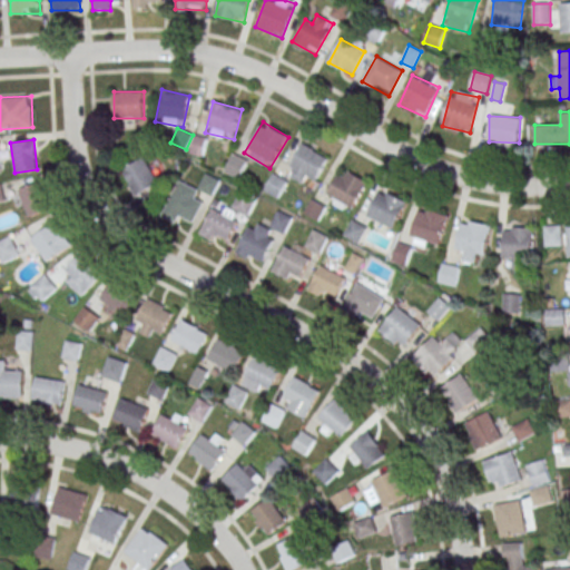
[(308,175),(316,179),(328,158),(303,143),(286,173),(304,184),(308,175)]
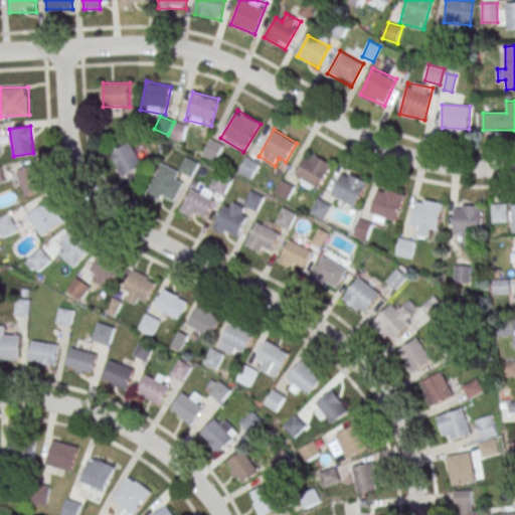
[(224,146),(211,139),(202,155),(216,162),(224,146)]
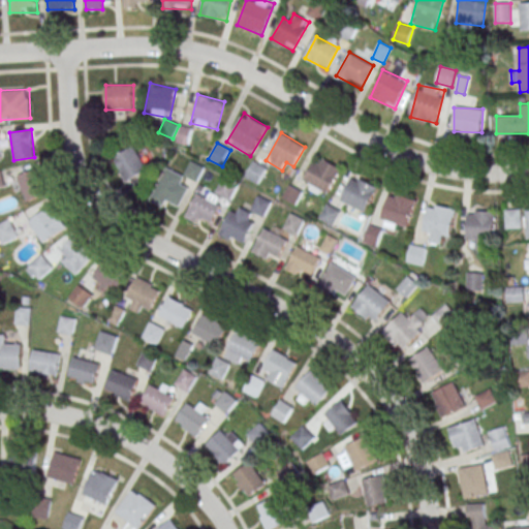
[(114,158),(128,182),(148,169),(133,146),(114,158)]
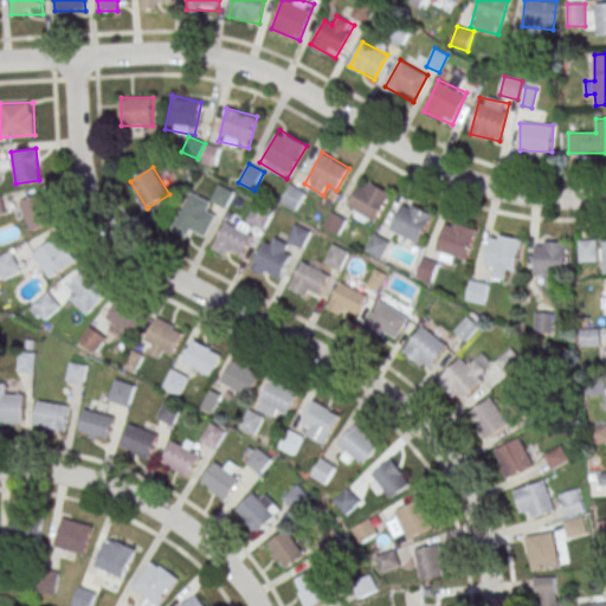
[(391,194),(363,178),(346,211),(373,226),(391,194)]
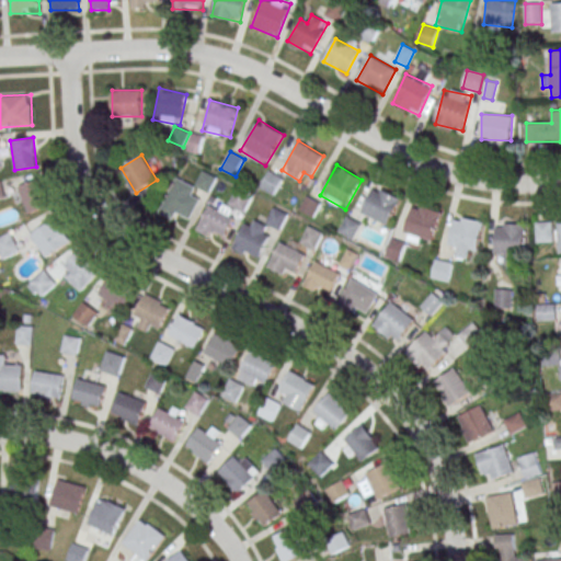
[(274,195),(283,178),(270,171),(261,189),(274,195)]
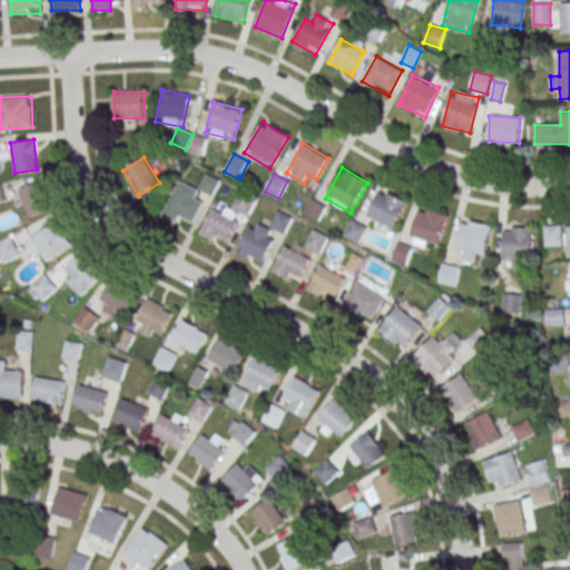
[(199,189),(213,194),(218,180),(206,175),(199,189)]
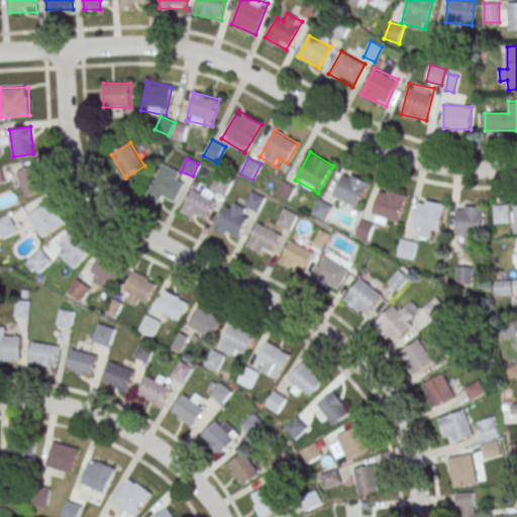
[(168,198),(175,202),(184,185),(177,181),(181,173),(164,164),(147,195),(165,204),(168,198)]
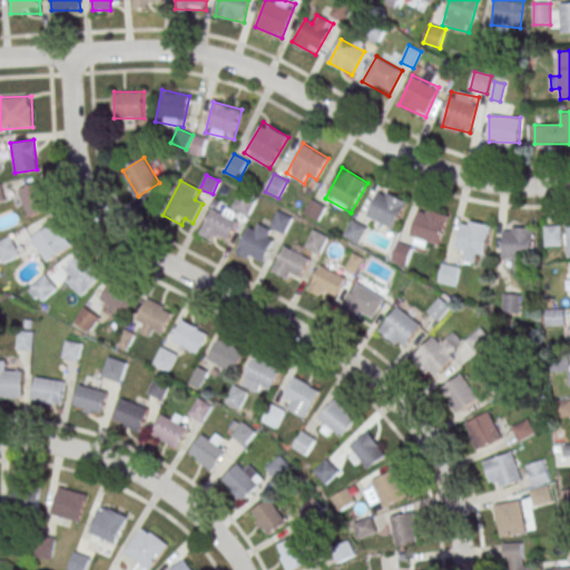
[(19,188),(27,216),(49,209),(41,182),(19,188)]
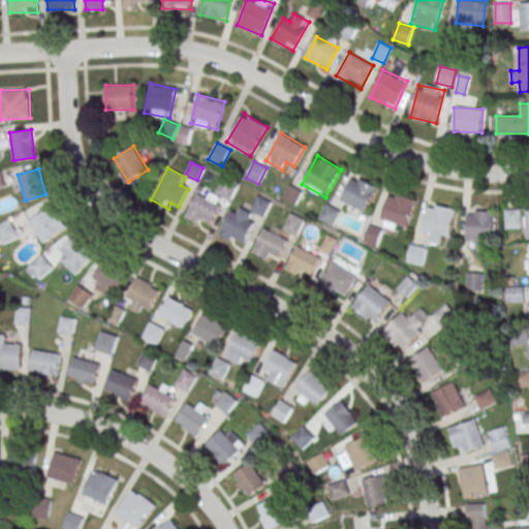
[(341,201),(367,212),(377,186),(351,176),(341,201)]
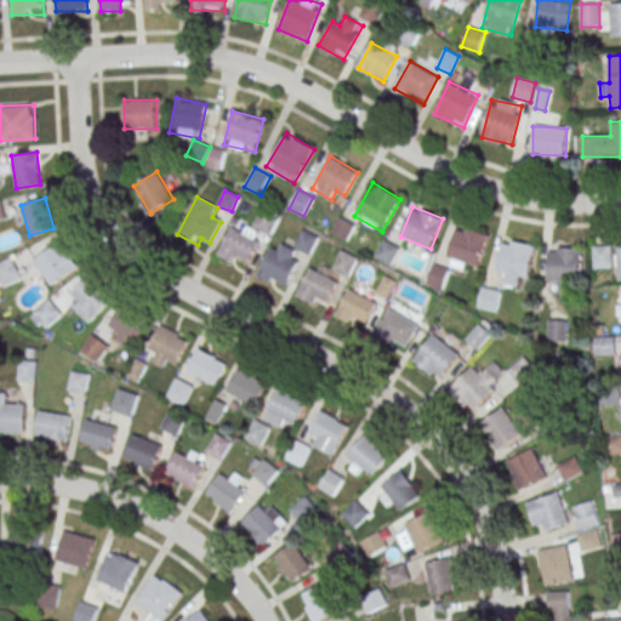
[(269,235),(277,221),(261,212),(252,227),(269,235)]
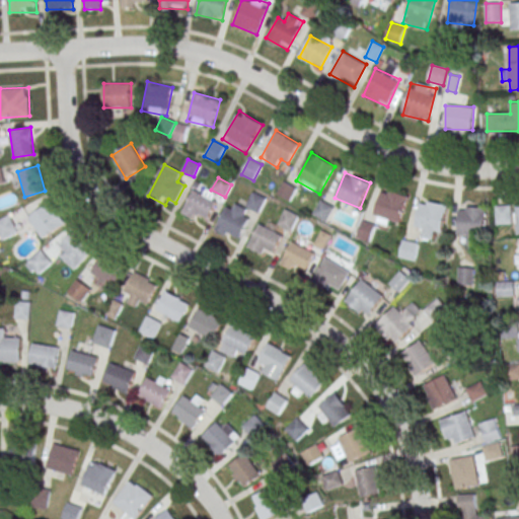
[(279,194),(290,200),(296,189),(285,182),(279,194)]
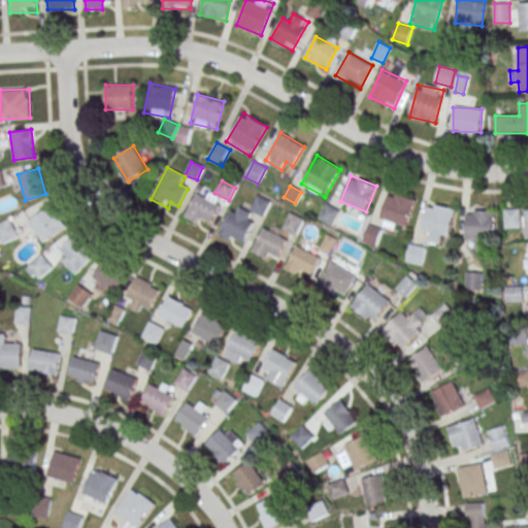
[(415,199),(389,192),(381,222),(406,230),(415,199)]
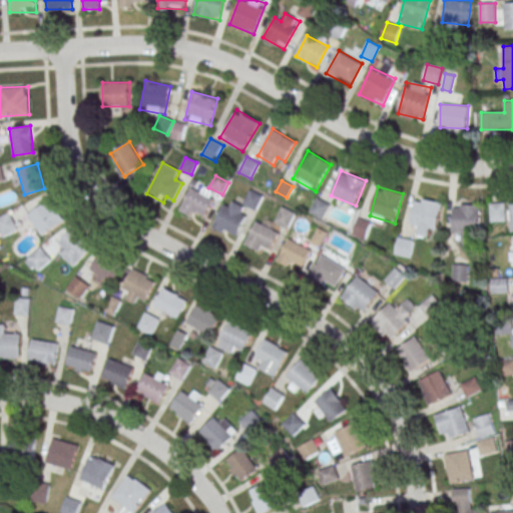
[(212,212),(209,189),(185,192),(188,216),(212,212)]
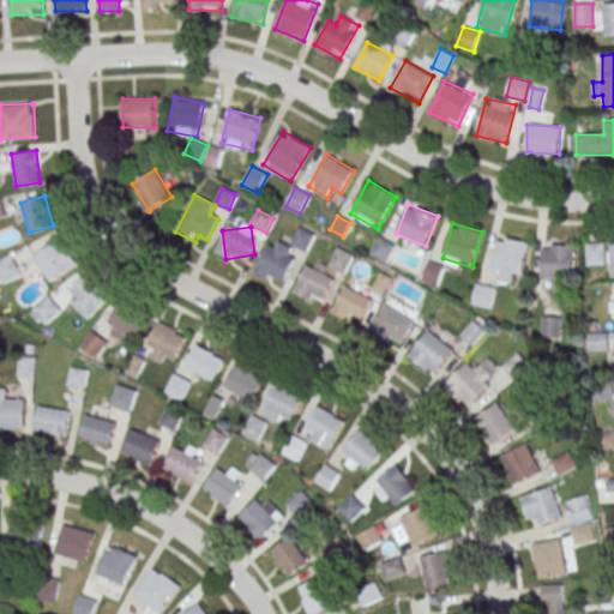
[(292,242),(306,251),(314,236),(301,228),(292,242)]
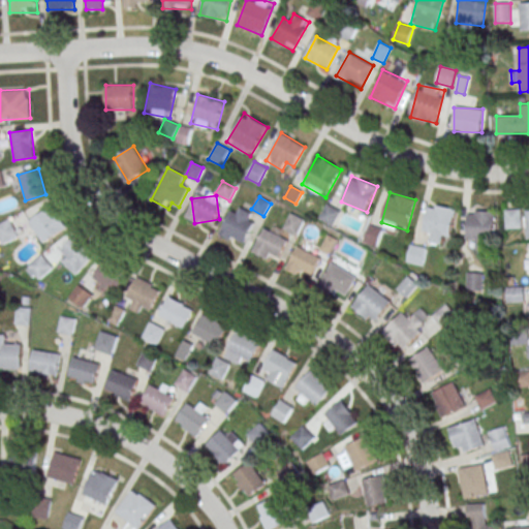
[(319,216),(332,224),(340,212),(329,204),(319,216)]
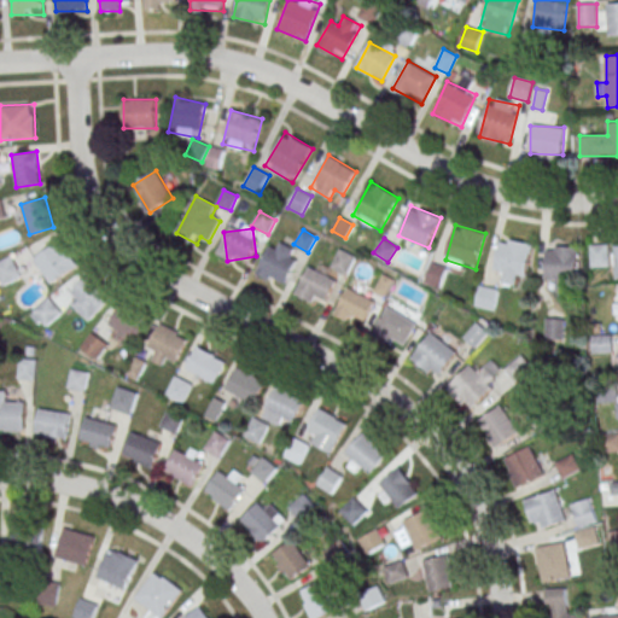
[(495,272),(503,273),(502,283),(523,286),(530,244),(501,238),(495,272)]
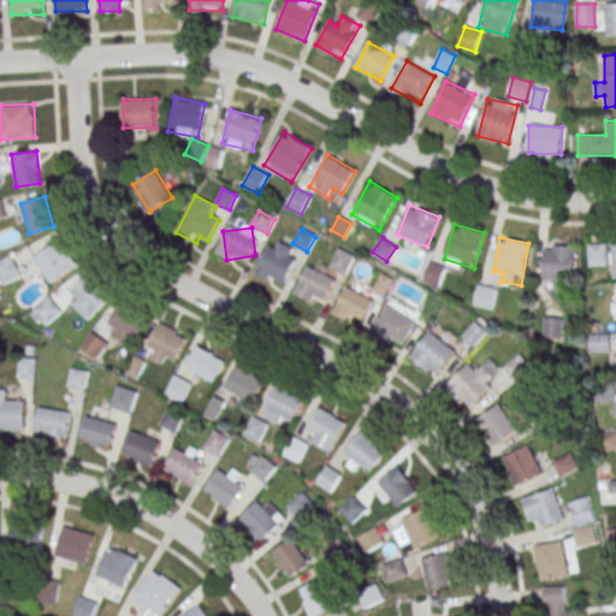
[(282,288),(300,252),(272,238),(255,274),(282,288)]
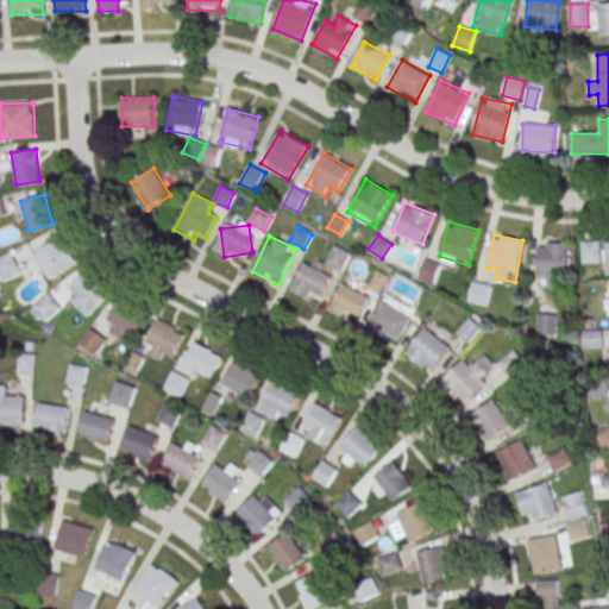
[(33,252),(49,280),(76,264),(61,237),(33,252)]
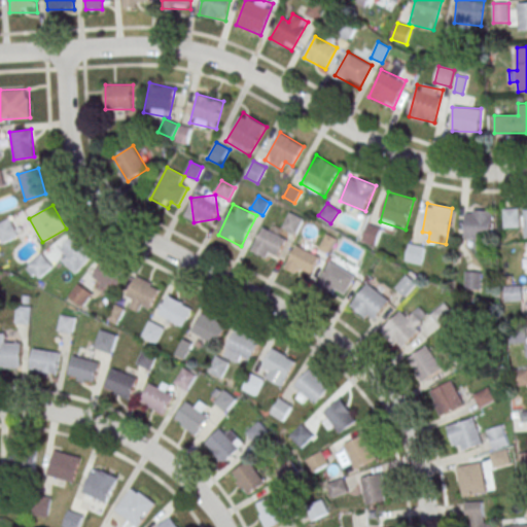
[(520,227),(520,208),(503,208),(503,227),(520,227)]
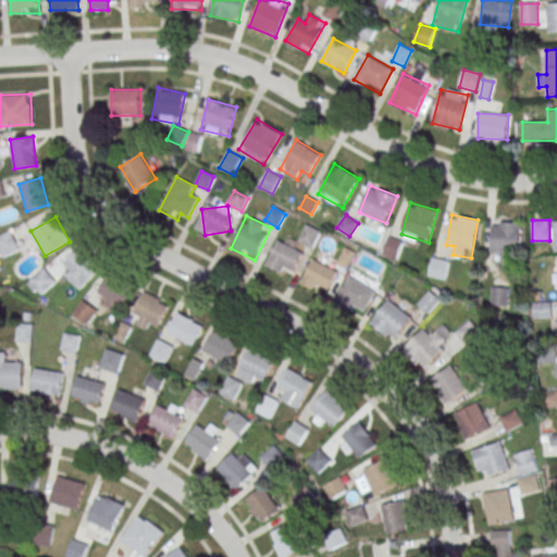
[(500,261),(510,262),(510,252),(521,252),(522,222),(493,221),(492,252),(500,252),(500,261)]
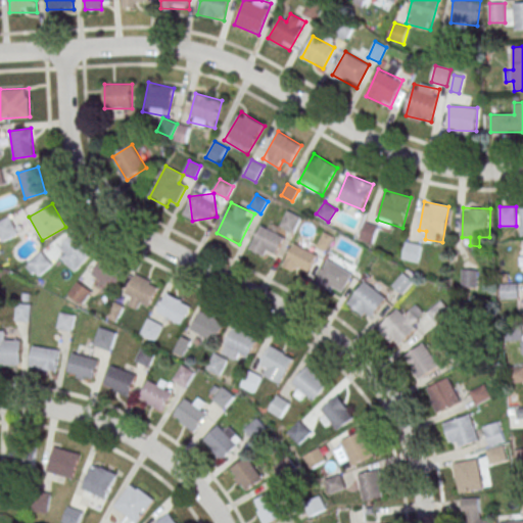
[(293,233),(301,217),(288,210),(280,226),(293,233)]
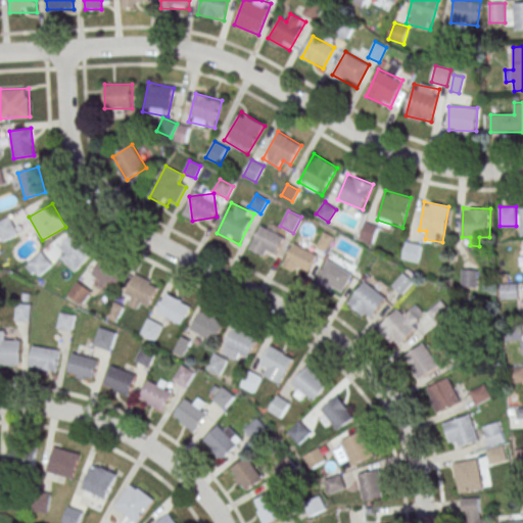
[(19,233),(10,216),(0,221),(0,238),(2,242),(19,233)]
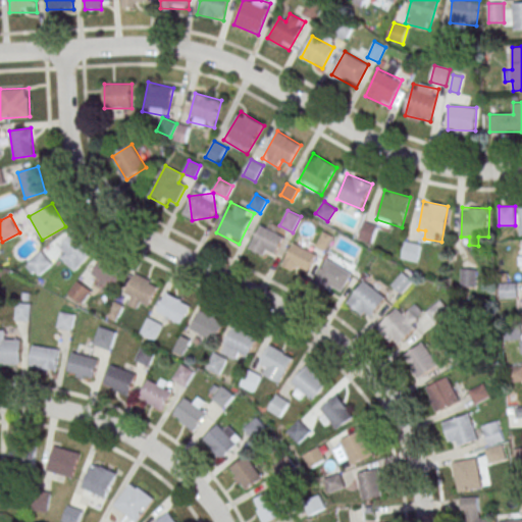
[(285,232),(263,221),(250,248),(272,259),(285,232)]
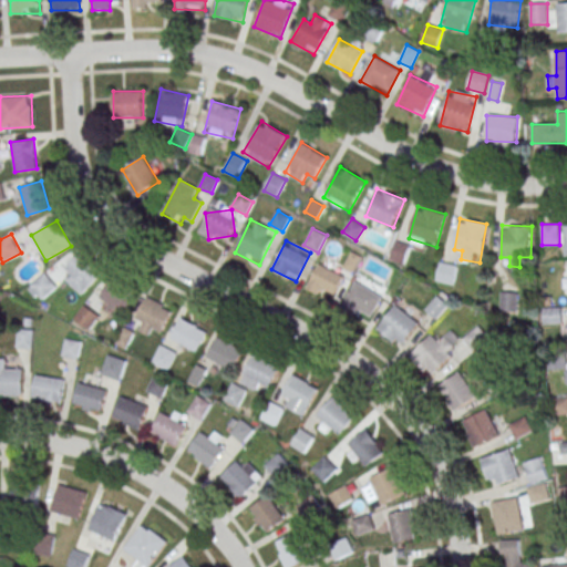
[(410,246),(397,241),(391,259),(404,264),(410,246)]
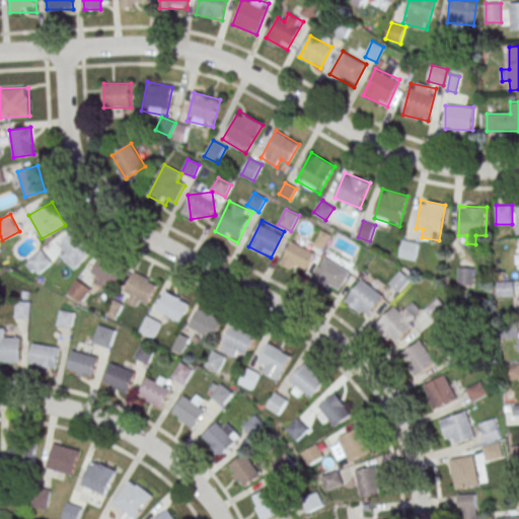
[(77,270),(93,247),(71,231),(55,253),(77,270)]
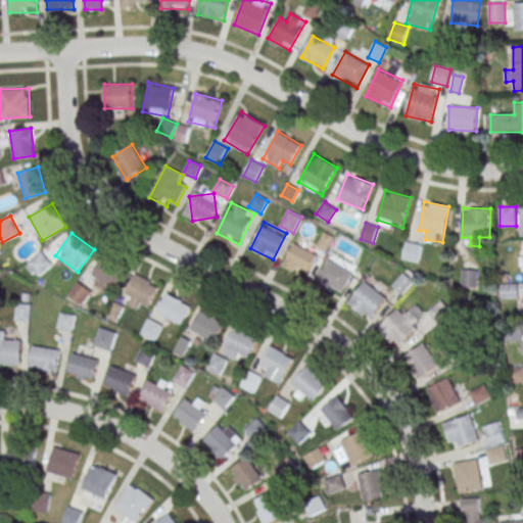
[(403,259),(419,262),(421,244),(406,242),(403,259)]
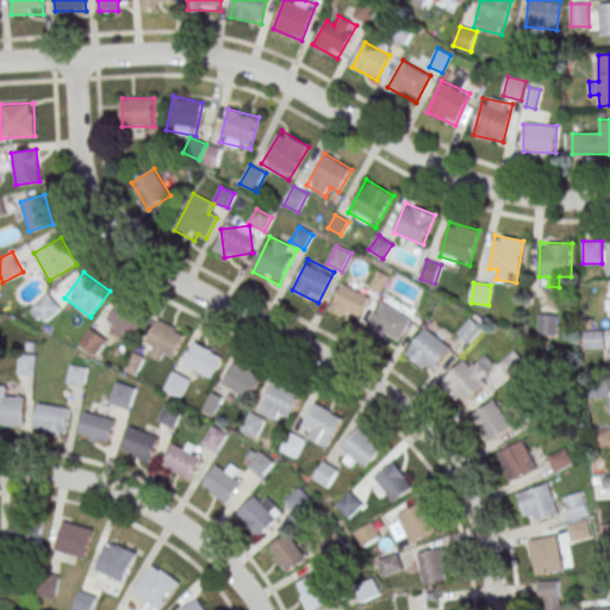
[(358,323),(369,297),(343,284),(330,310),(358,323)]
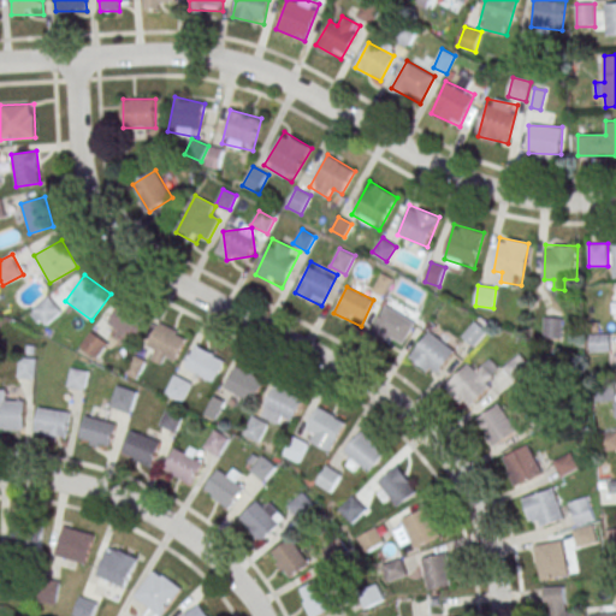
[(30,314),(43,327),(63,309),(48,296),(30,314)]
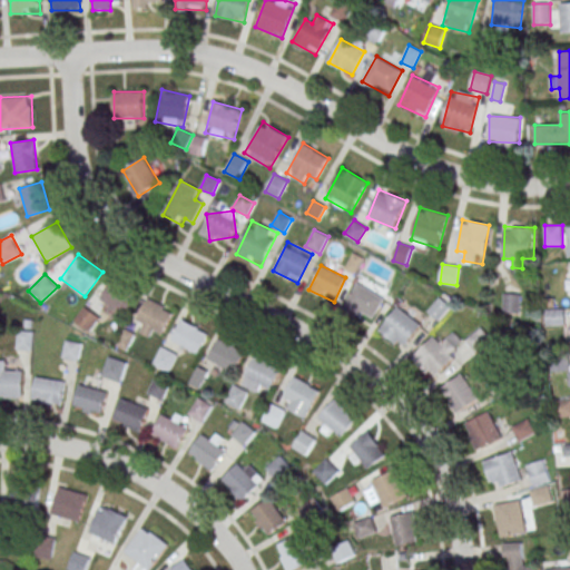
[(97,304),(114,315),(118,310),(125,314),(135,296),(111,282),(97,304)]
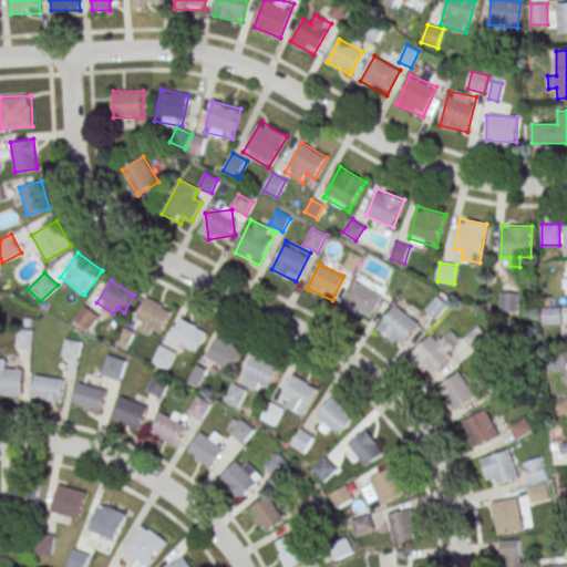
[(382,297),(357,281),(342,305),(368,321),(382,297)]
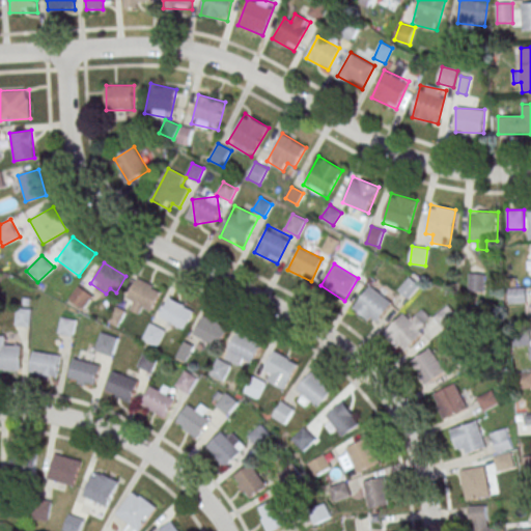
[(484,274),(470,274),(470,290),(484,291),(484,274)]
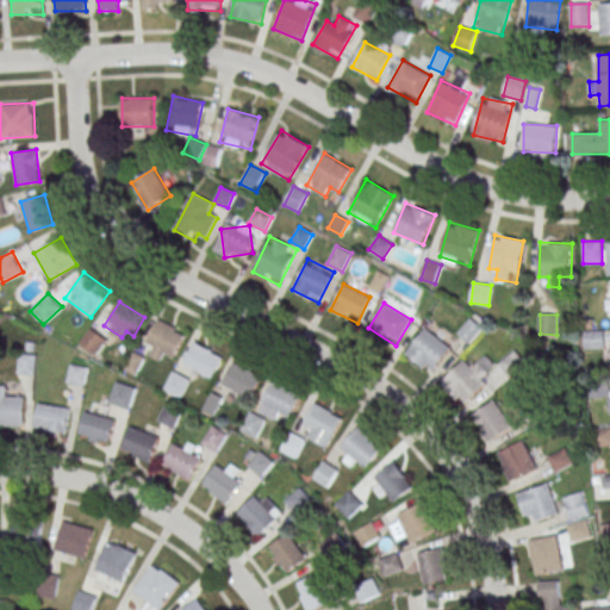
[(458,334),(470,343),(483,327),(471,317),(458,334)]
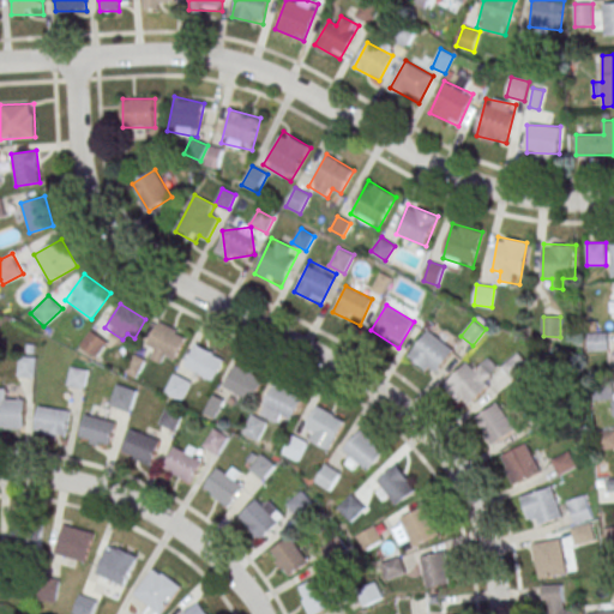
[(175,359),(187,335),(160,321),(144,354),(162,362),(166,355),(175,359)]
